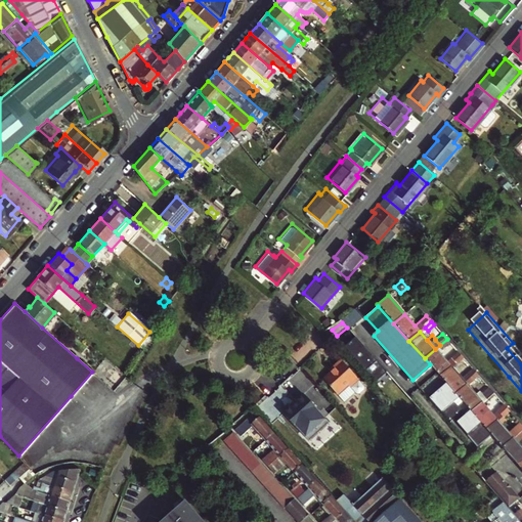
[(385,371),(356,339),(345,349),(373,381),(385,371)]
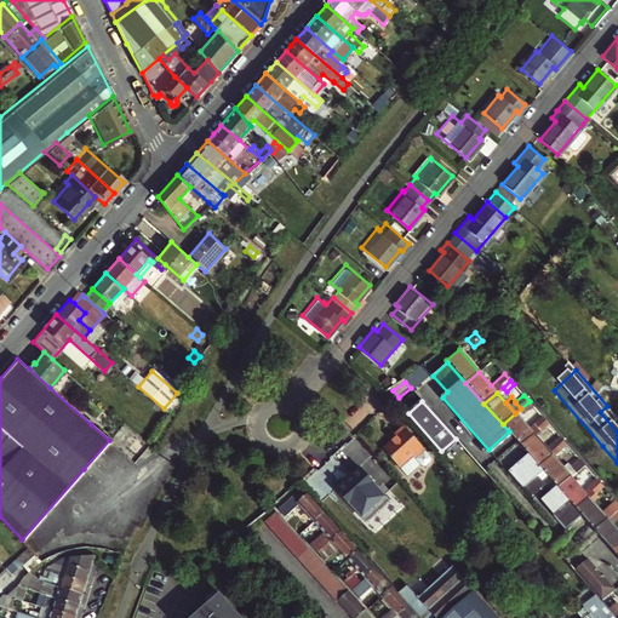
[(530,401),(521,408),(525,413),(532,406),(530,401)]
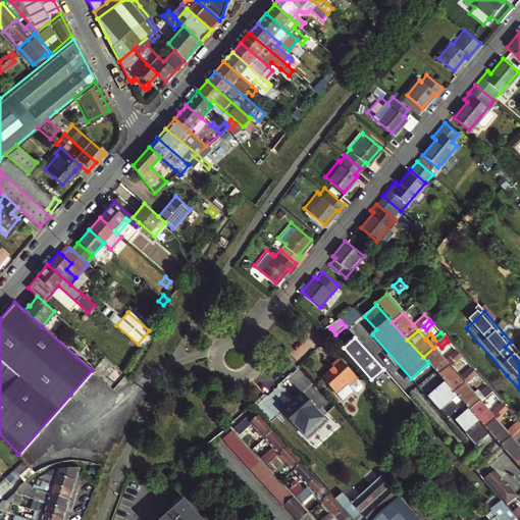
[(428,363),(438,375),(449,366),(445,360),(433,348),(423,357),(428,363)]
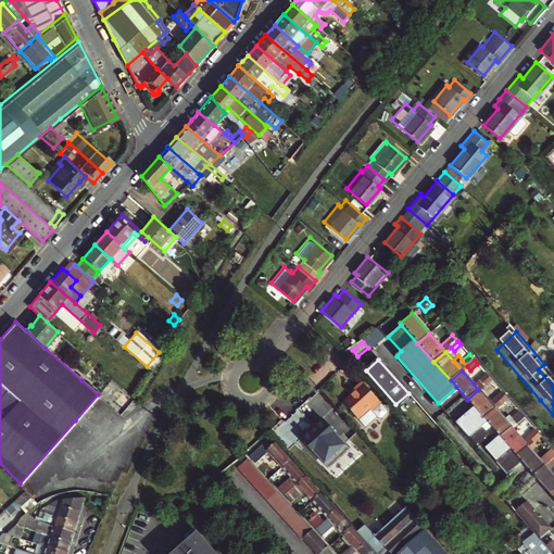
[(491,379),(486,373),(478,379),(483,386),(491,379)]
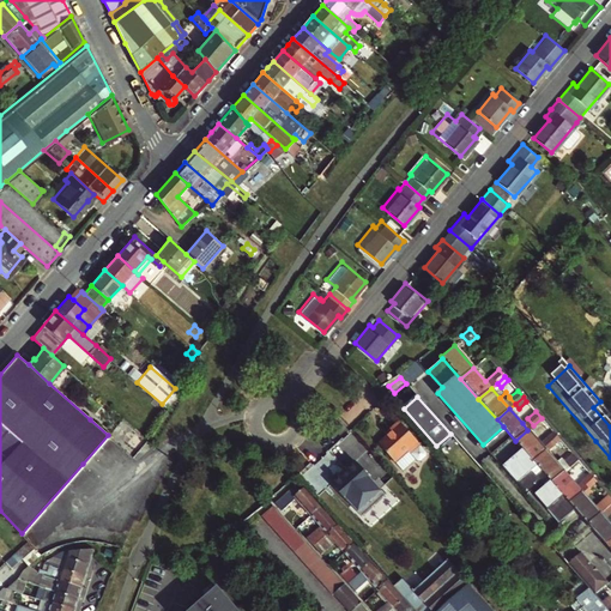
[(533,425),(527,418),(522,423),(527,430),(533,425)]
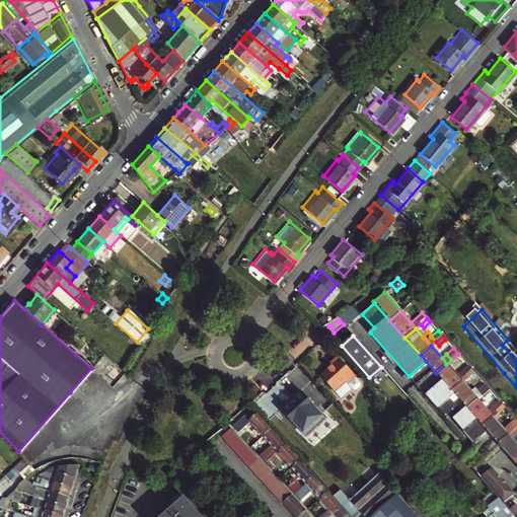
[(330,364),(318,374),(342,399),(352,391),(355,390),(360,386),(360,383),(336,357),(328,362),(330,364)]
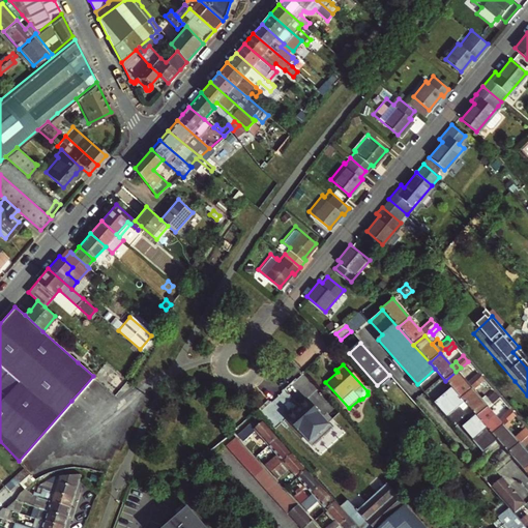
[(452,389),(461,399),(471,389),(484,379),(478,373),(466,383),(456,372),(445,381),(450,387),(452,389)]
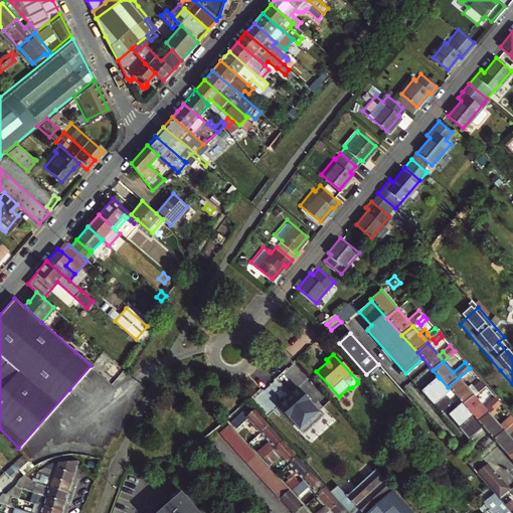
[(469,439),(482,426),(479,422),(464,404),(448,387),(440,378),(438,376),(420,390),(442,413),(445,410),(449,414),(448,414),(469,439)]
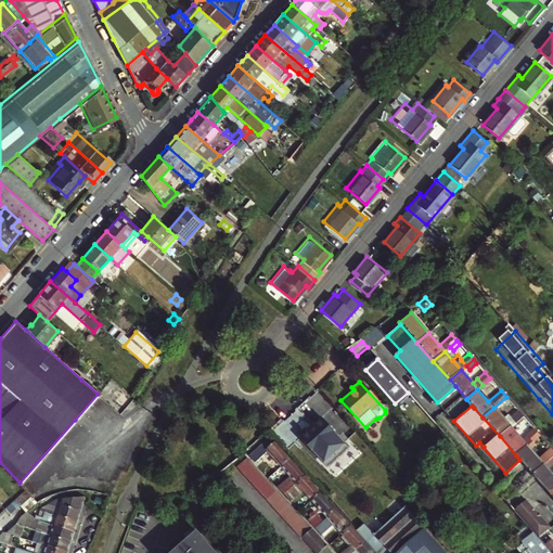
[(511,426),(493,408),(483,418),(500,436),(511,426)]
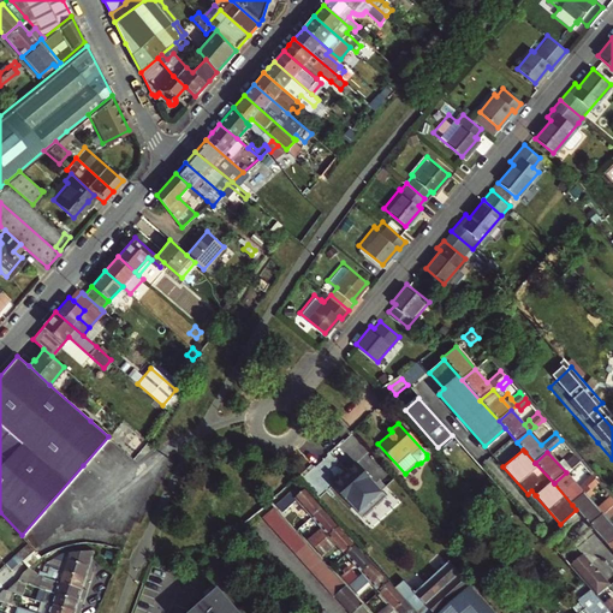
[(565,462),(571,468),(579,460),(573,454),(565,462)]
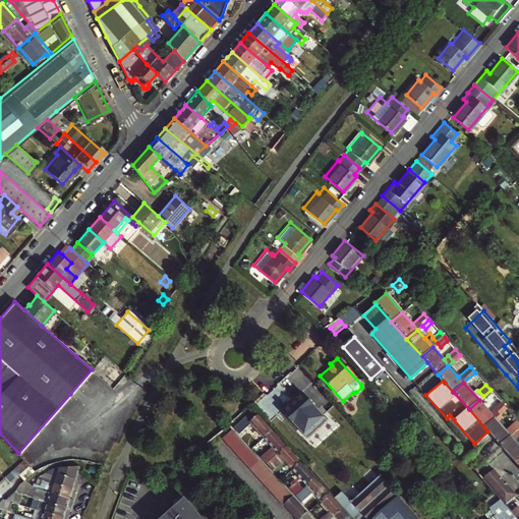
[(295,426),(296,425),(300,430),(303,429),(321,414),(315,408),(315,407),(300,390),(292,398),(294,400),(282,411),(295,426)]
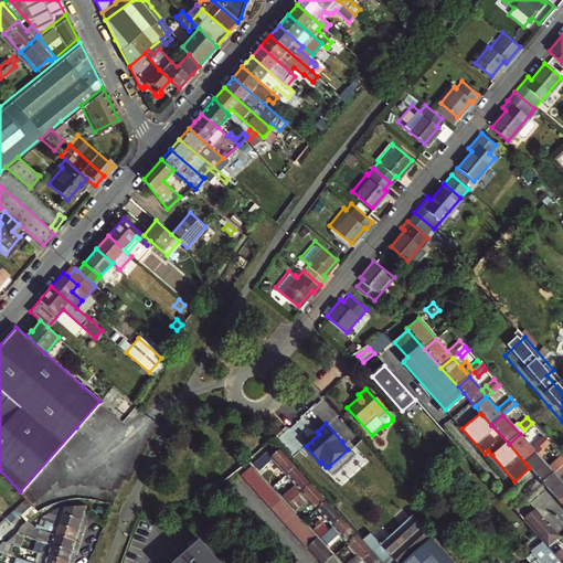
[(531,447),(520,434),(509,444),(526,464),(541,448),(549,442),(543,436),(531,447)]
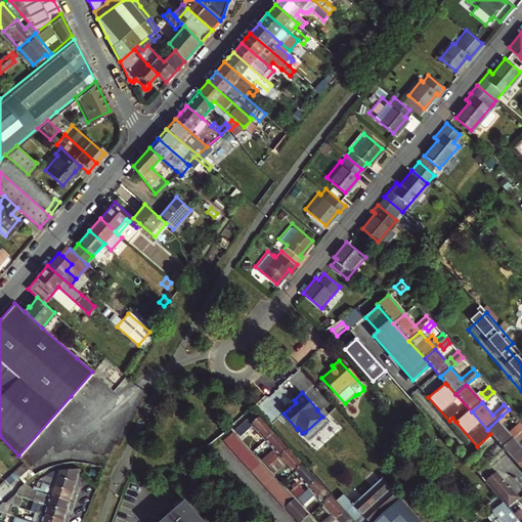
[(251,425),(264,439),(273,431),(255,410),(244,421),(245,422),(235,430),(240,435),(251,425)]
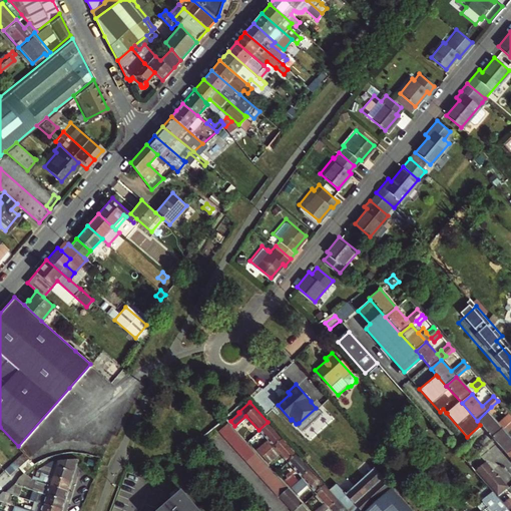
[(497,423),(489,414),(494,410),(491,407),(477,421),(480,425),(492,438),(502,429),(507,425),(510,421),(510,416),(509,414),(497,423)]
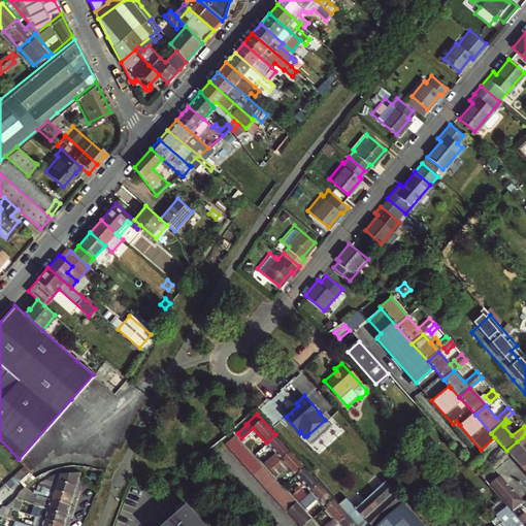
[(224,442),(229,448),(239,438),(234,433),(224,442)]
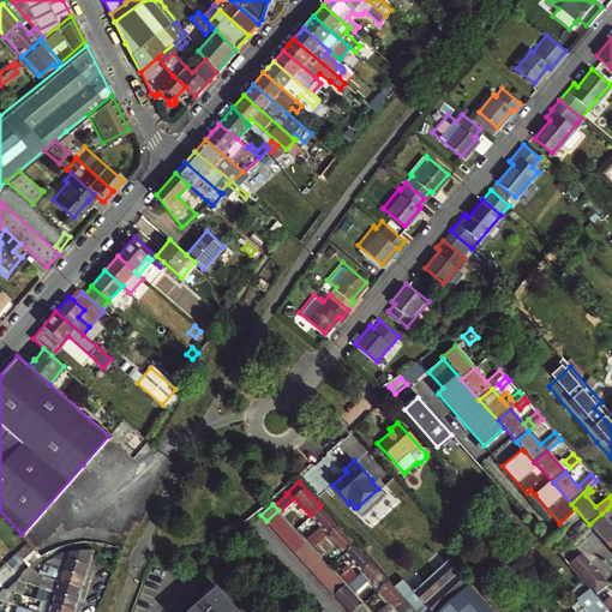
[(337,525),(321,505),(310,515),(321,526),(328,533),(337,525)]
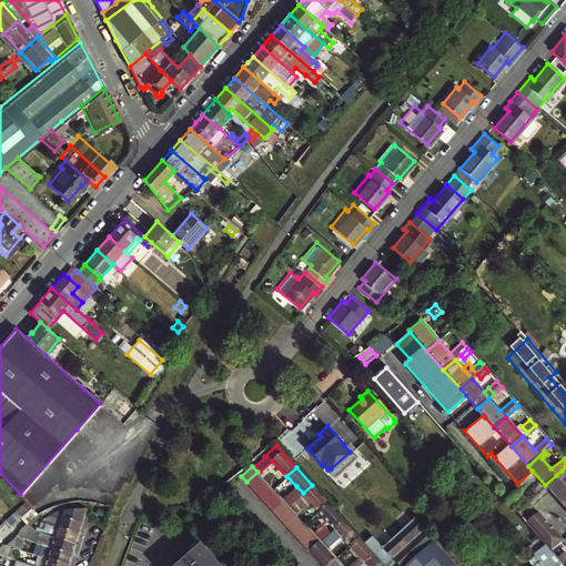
[(562,471),(556,475),(565,486),(565,471),(564,474),(562,471)]
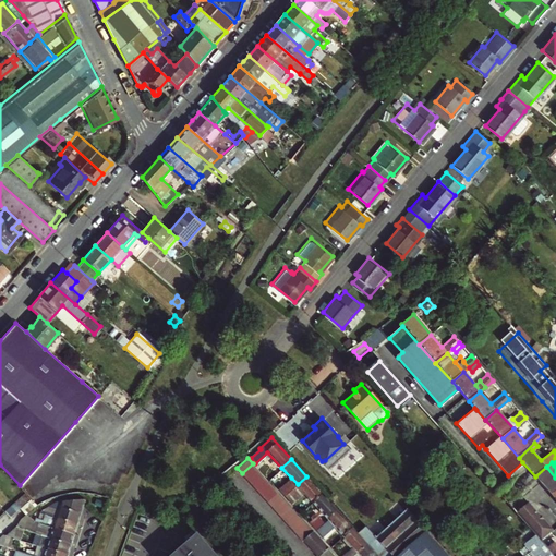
[(242,473),(246,479),(257,469),(253,463),(242,473)]
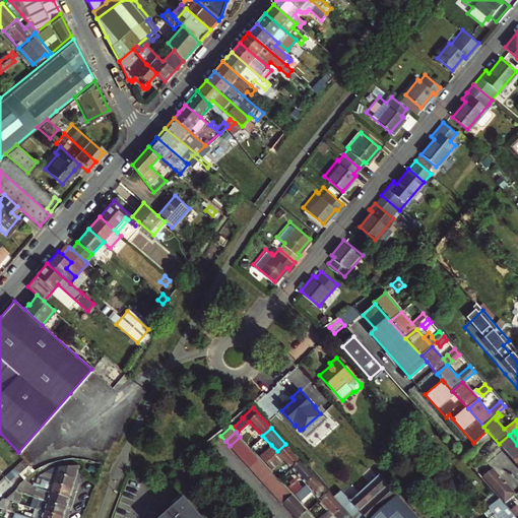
[(517,445),(509,435),(499,444),(504,450),(509,455),(514,461),(517,458),(517,445)]
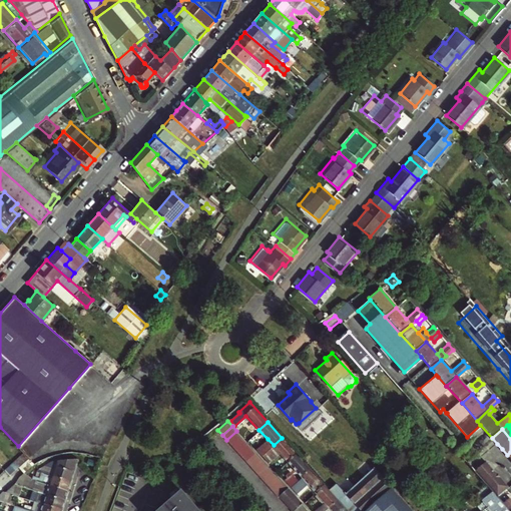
[(236,431),(226,440),(231,445),(241,436),(236,431)]
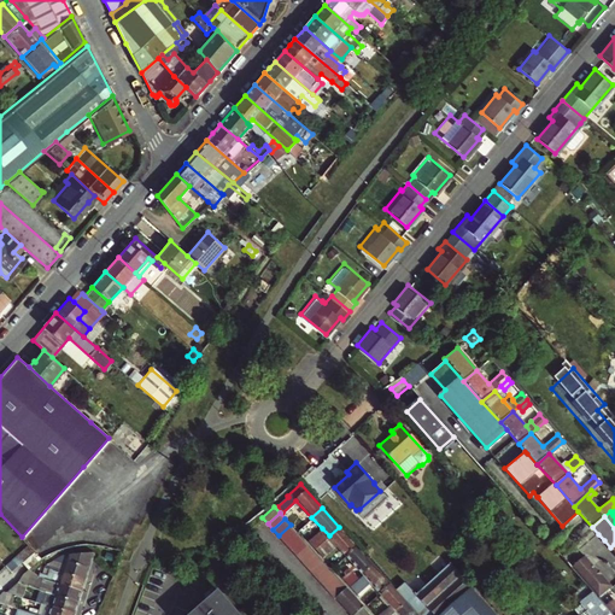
[(291,525),(279,536),(283,542),(296,531),(291,525)]
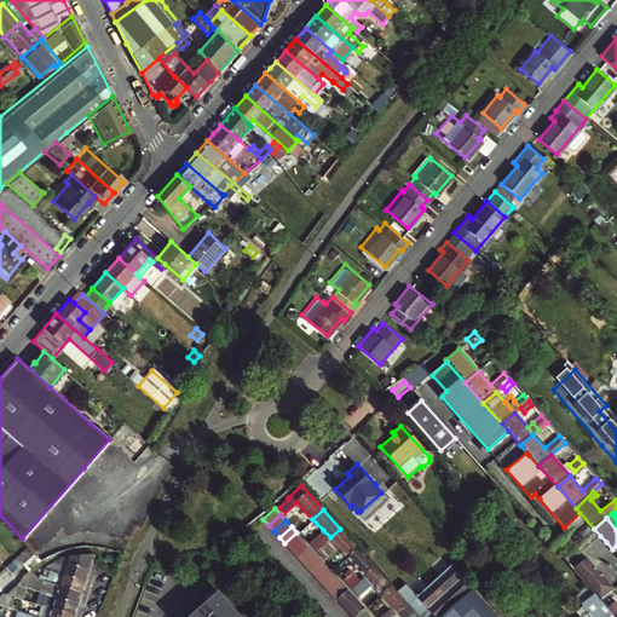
[(340,529),(330,537),(322,545),(317,549),(324,558),(338,546),(346,557),(357,547),(340,529)]
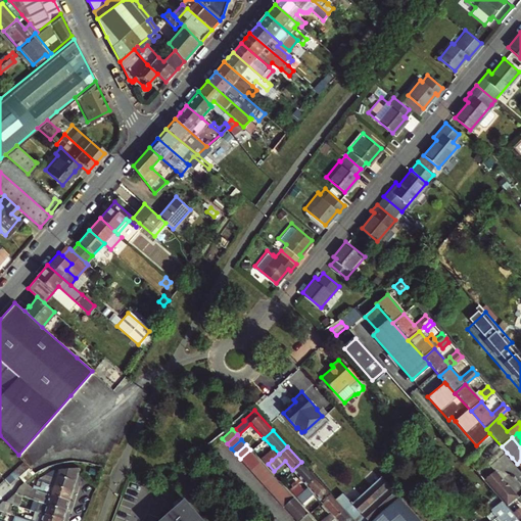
[(268,464),(272,460),(279,454),(273,447),(262,458),(265,461),(268,464)]
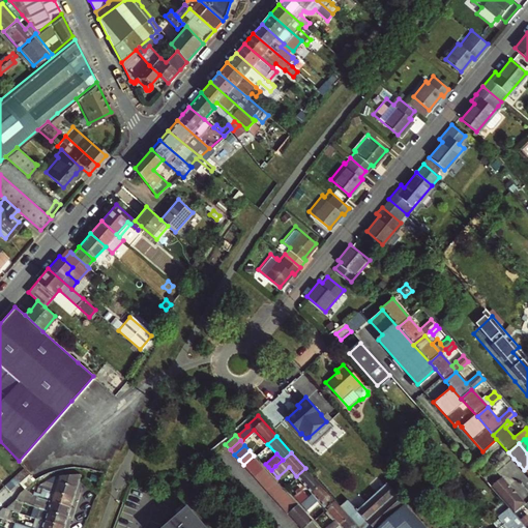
[(243,465),(248,470),(259,461),(254,456),(243,465)]
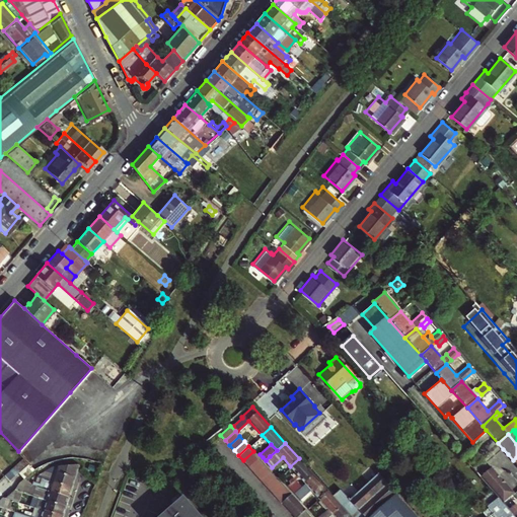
[(243,460),(247,465),(257,457),(253,451),(243,460)]
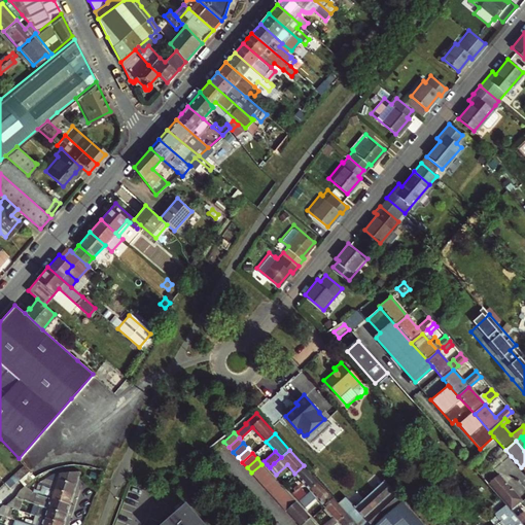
[(14,473),(19,477),(23,475),(29,469),(25,464),(14,473)]
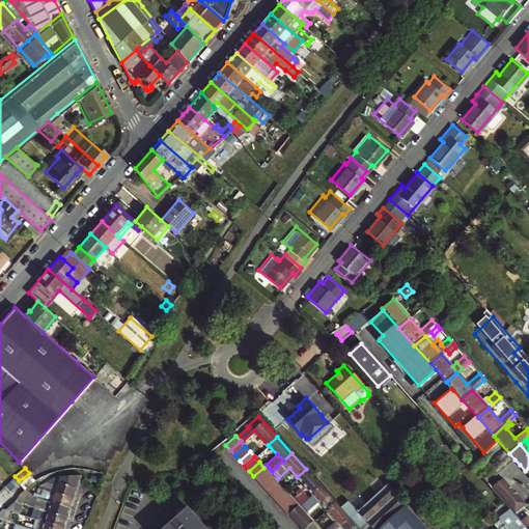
[(263,468),(253,476),(258,481),(269,473),(263,468)]
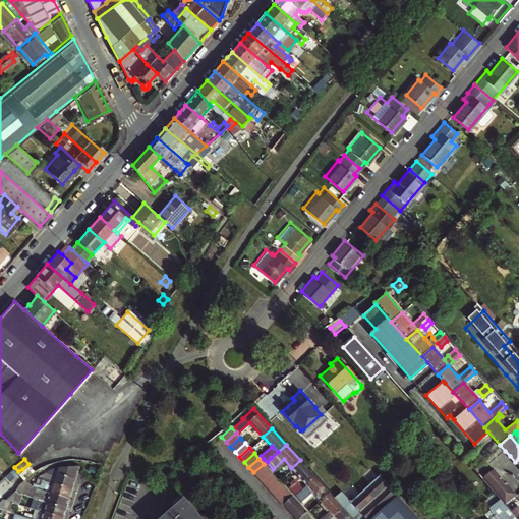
[(291,468),(305,483),(314,476),(313,474),(308,469),(300,460),(291,468)]
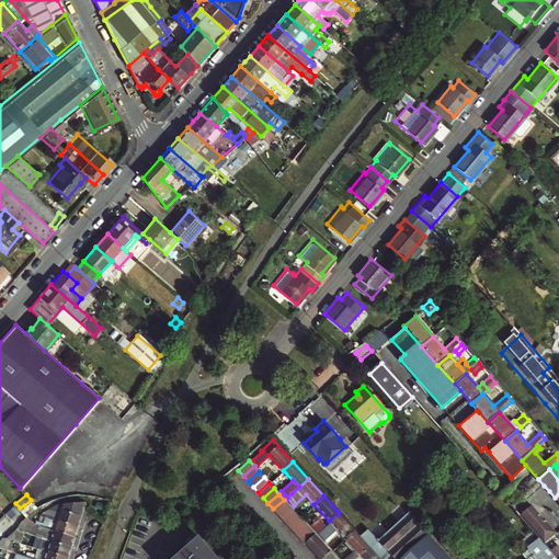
[(3,510),(9,515),(20,508),(15,503),(12,500),(3,510)]
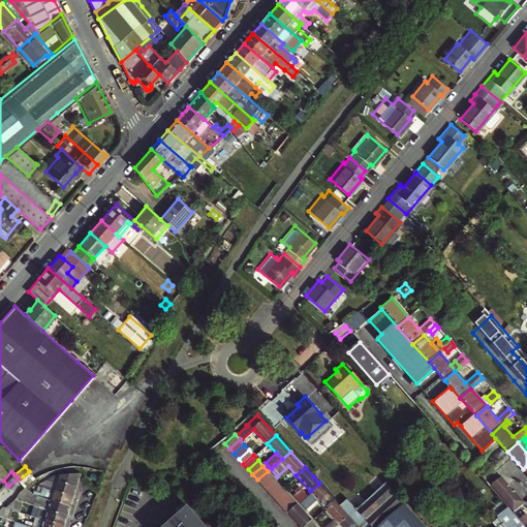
[(23,476),(19,478),(24,484),(34,476),(29,471),(23,476)]
